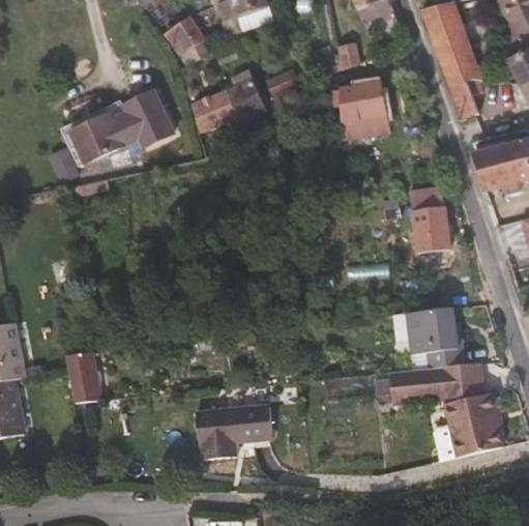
[(163,0),(160,1),(159,0),(143,0),(160,29),(181,17),(171,0),(163,0)]
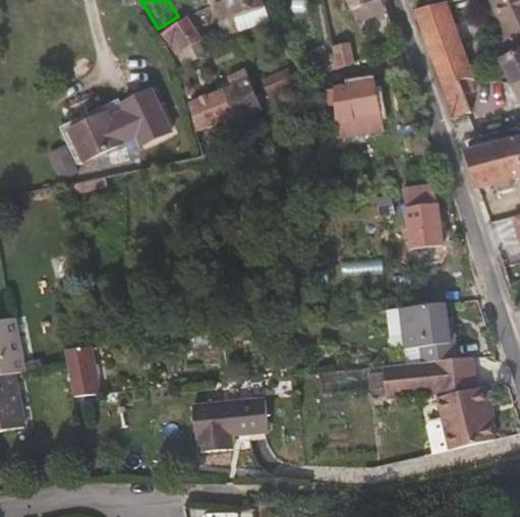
[(263,4),(261,0),(214,0),(212,1),(218,19),(235,14),(263,4)]
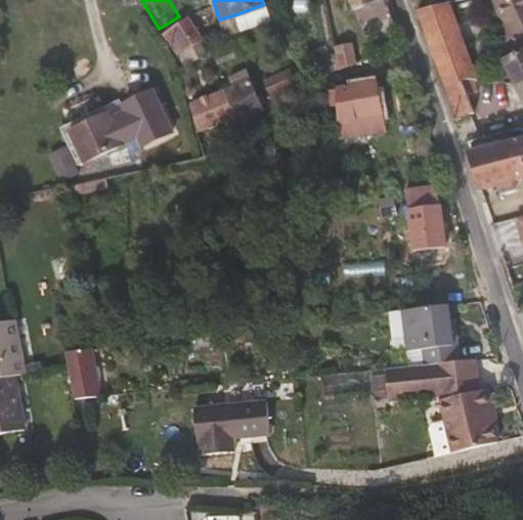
[(289,0),(285,6),(294,12),(289,22),(307,34),(323,10),(312,0),(289,0)]
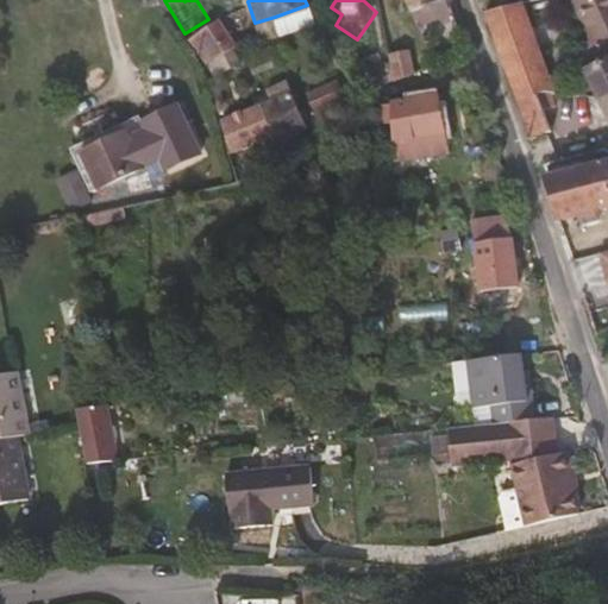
[(467,50),(445,0),(406,0),(432,64),(462,52),(467,50)]
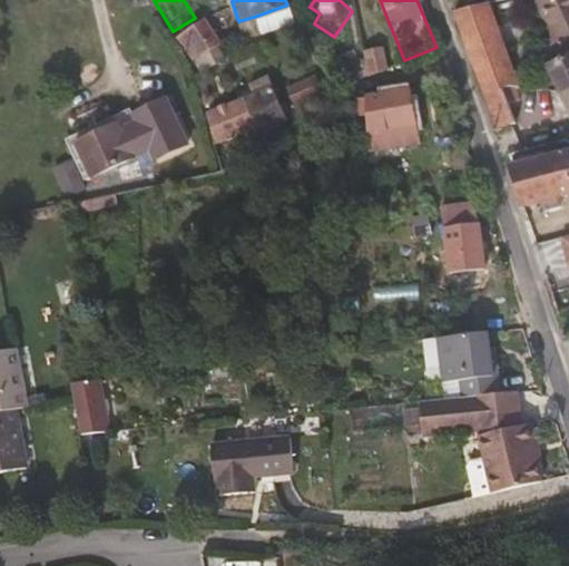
[(550,0),(543,5),(547,12),(542,16),(561,55),(546,64),(558,88),(568,84),(568,0),(550,0)]
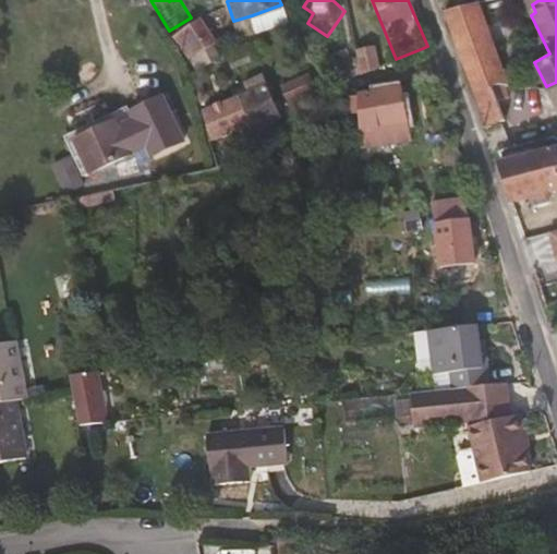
[(507,83),(477,1),(443,9),(472,89),(488,85),(504,83),(507,83)]
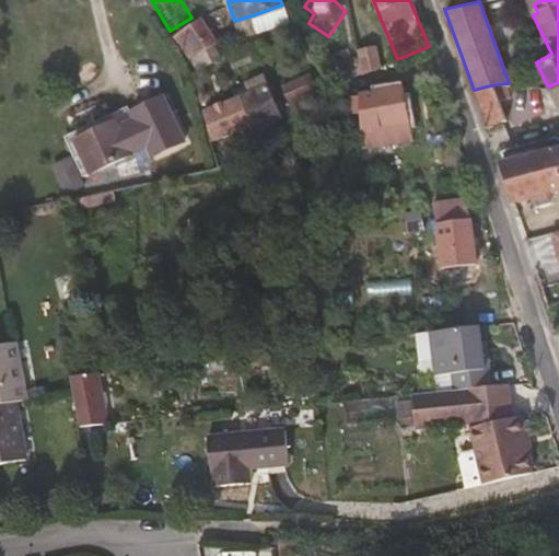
[(288,20),(282,4),(253,15),(257,31),(288,20)]
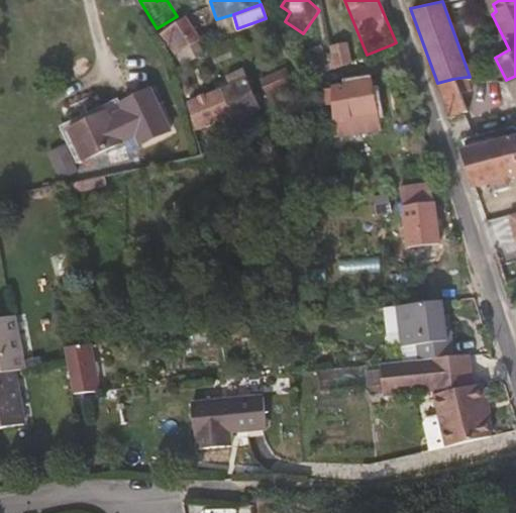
[(173,53),(200,37),(185,15),(159,33),(173,53)]
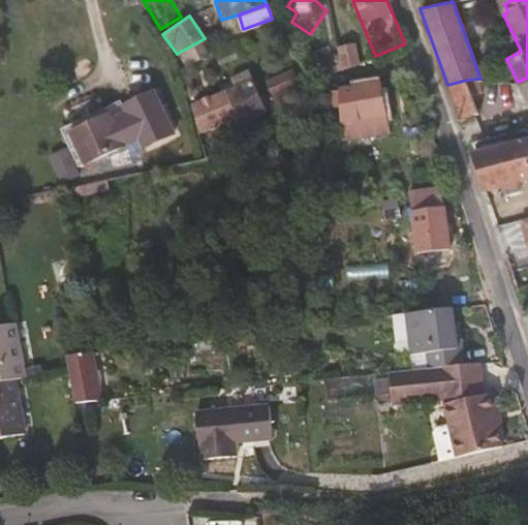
[(354,39),(336,42),(340,65),(359,62),(354,39)]
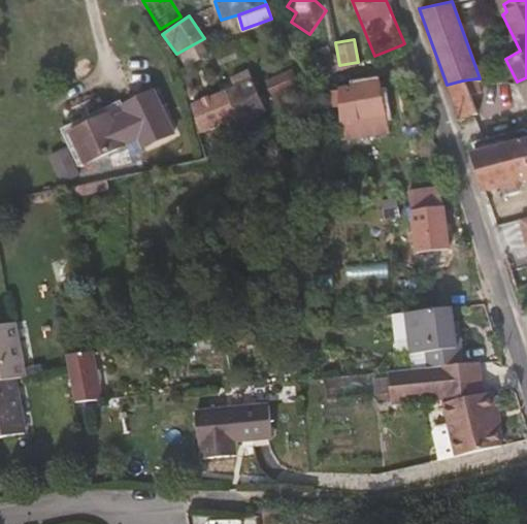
[(250,78),(240,83),(237,75),(220,83),(237,122),(239,127),(263,105),(250,78)]
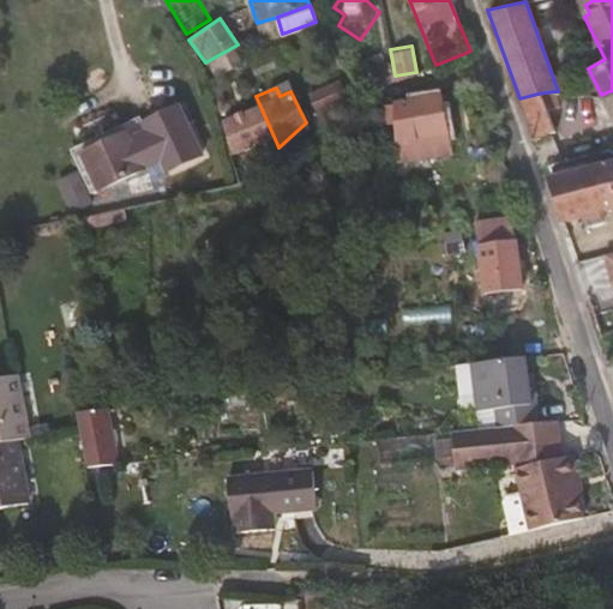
[(612,90),(601,95),(612,119),(612,90)]
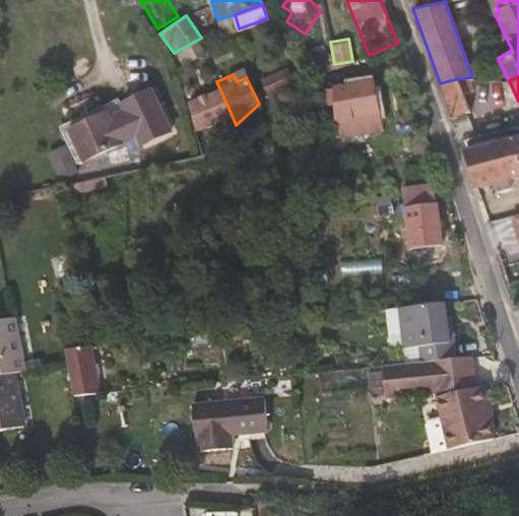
[(469,110),(463,92),(472,88),(469,77),(455,79),(440,83),(451,117),(469,110)]
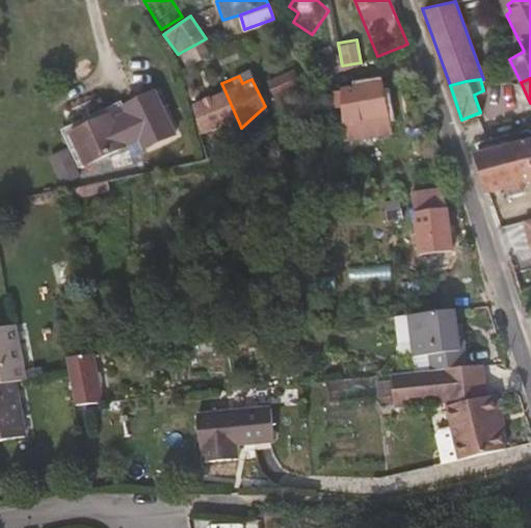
[(389,132),(382,81),(341,87),(341,100),(341,138),(389,132)]
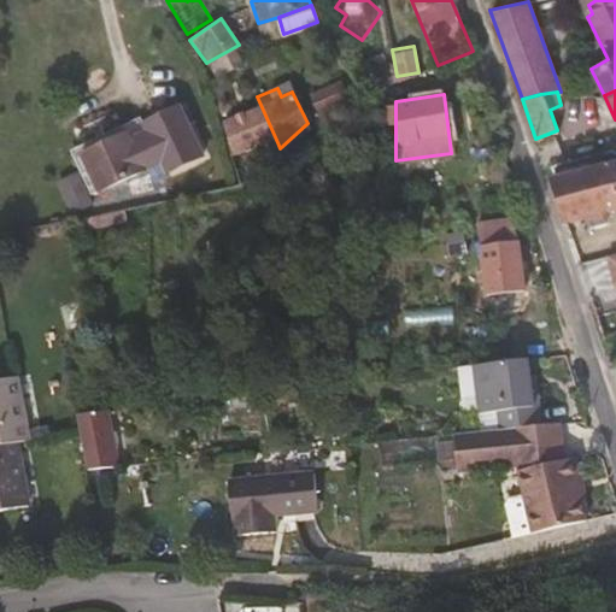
[(254,141),(245,106),(222,112),(233,147),(254,141)]
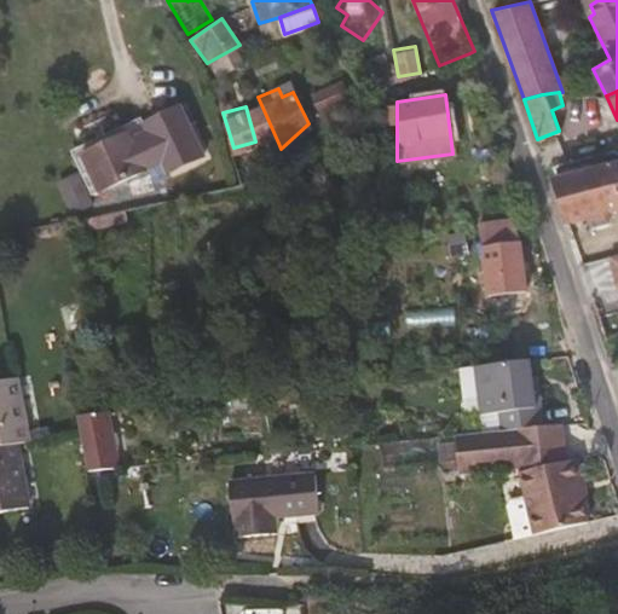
[(160,158),(143,123),(81,154),(98,189),(160,158)]
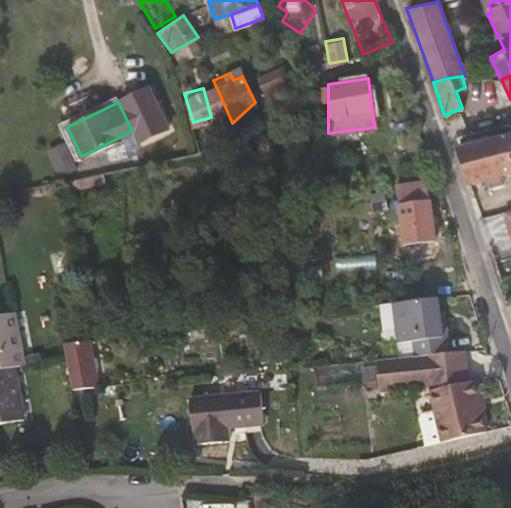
[(510,133),(474,141),(473,138),(465,140),(465,144),(456,146),(469,181),(510,170),(510,133)]
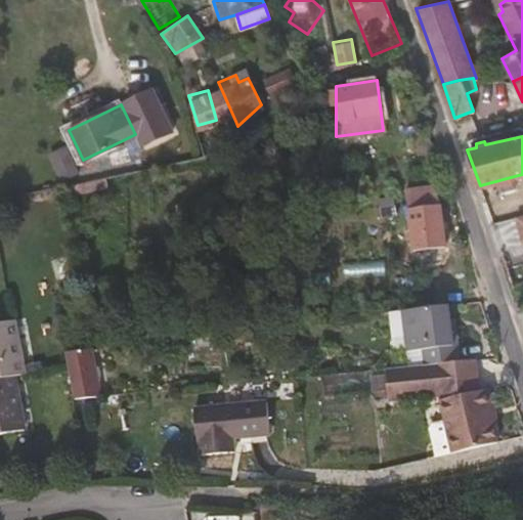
[(443,246),(438,213),(432,186),(403,189),(411,250),(443,246)]
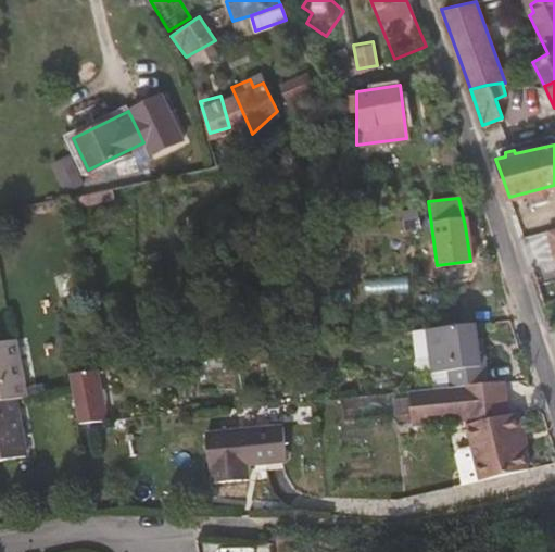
[(487,381),(481,342),(476,342),(474,322),(426,327),(432,369),(446,368),(449,386),(487,381)]
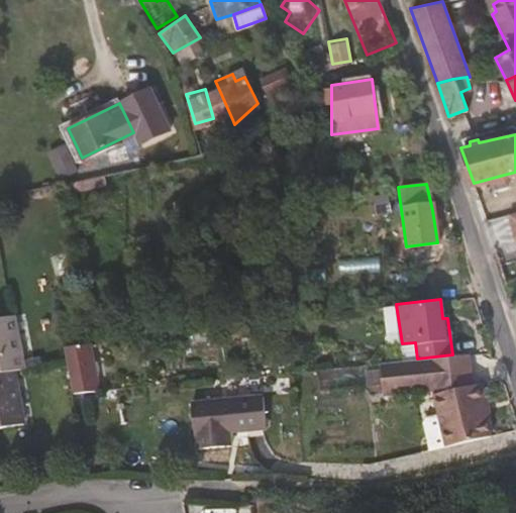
[(21,367),(12,313),(0,315),(0,371),(12,369),(21,367)]
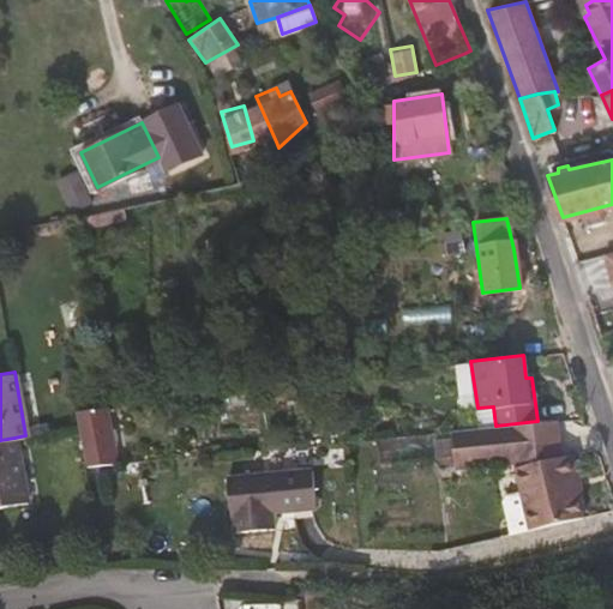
[(115,462),(104,406),(76,410),(85,465),(115,462)]
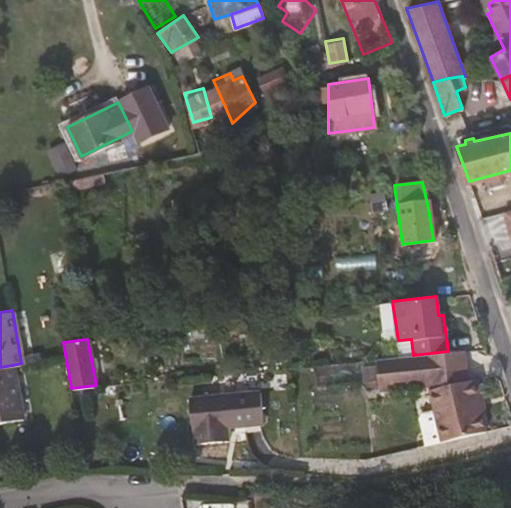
[(486,429),(473,379),(466,380),(463,350),(448,351),(413,355),(375,359),(378,389),(427,383),(439,440),(486,429)]
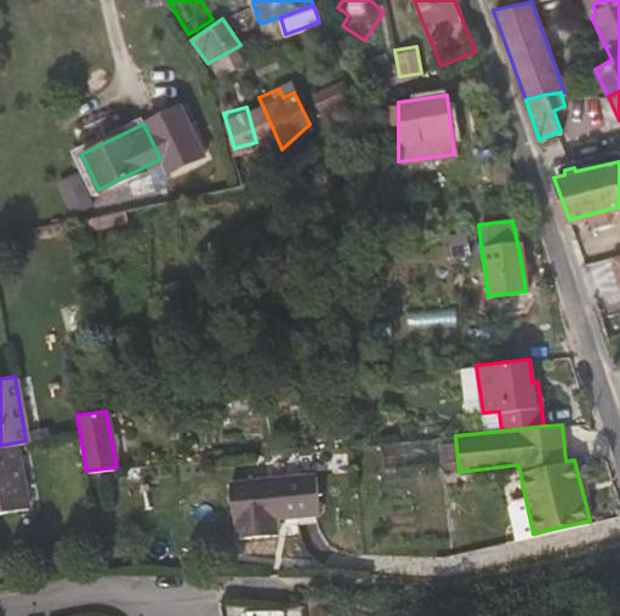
[(0,511),(26,507),(15,443),(0,445),(0,511)]
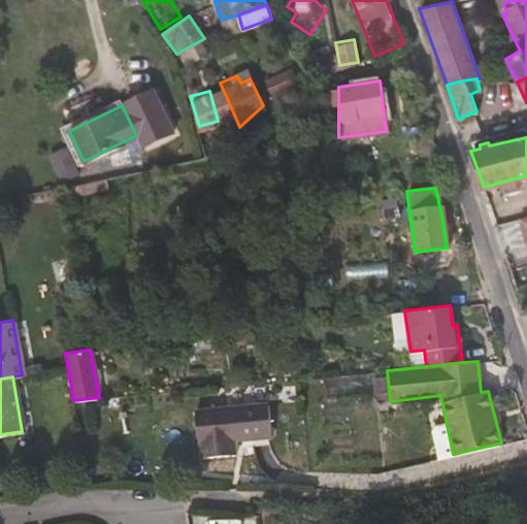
[(271,436),(268,402),(196,408),(199,443),(202,443),(203,457),(238,454),(237,439),(271,436)]
